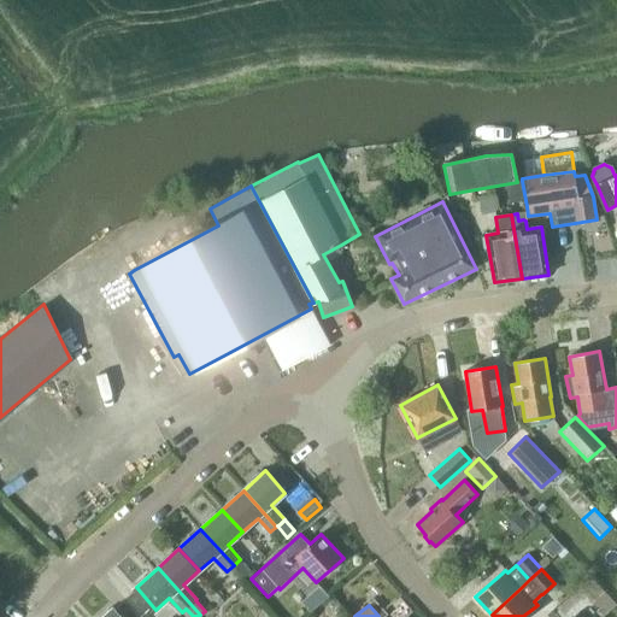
[(124,616),(115,606),(101,616),(124,616)]
